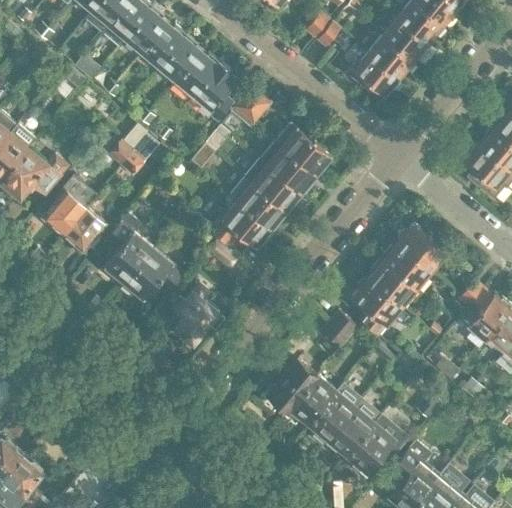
[(78,0),(92,11),(100,0),(78,0)]
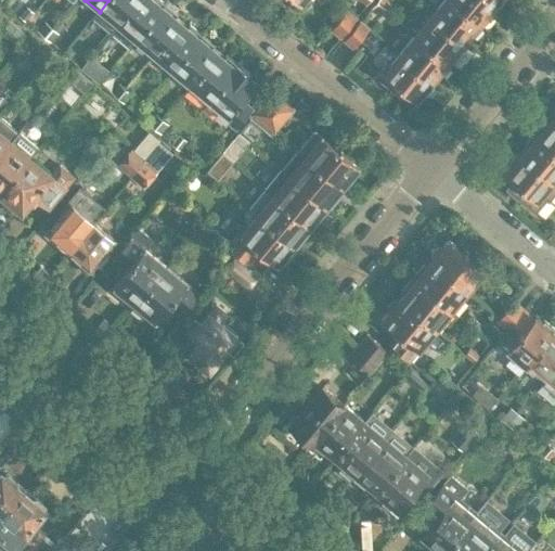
[(108,0),(100,12),(118,27),(140,0),(108,0)]
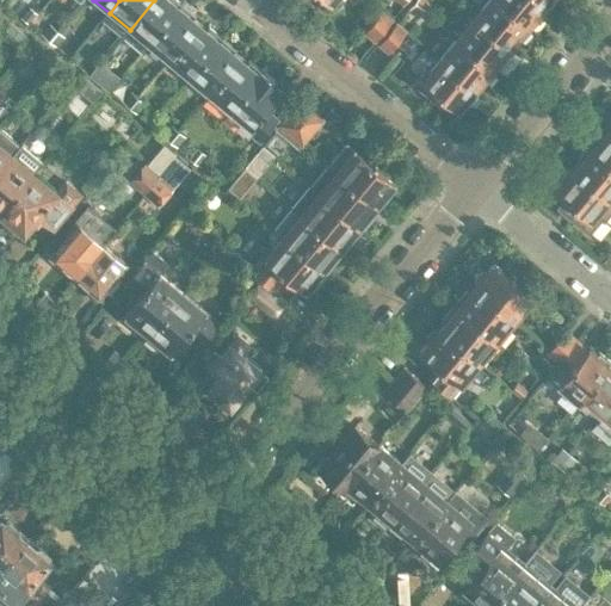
[(149,47),(181,8),(172,0),(154,0),(130,30),(122,39),(142,56),(149,47)]
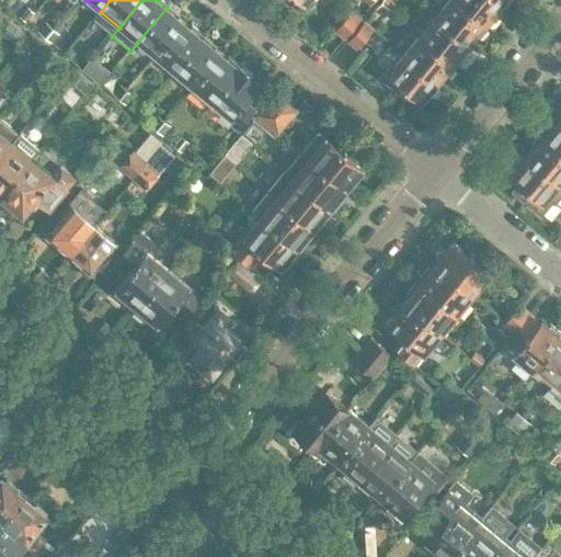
[(295,0),(307,10),(313,2),(311,0),(295,0)]
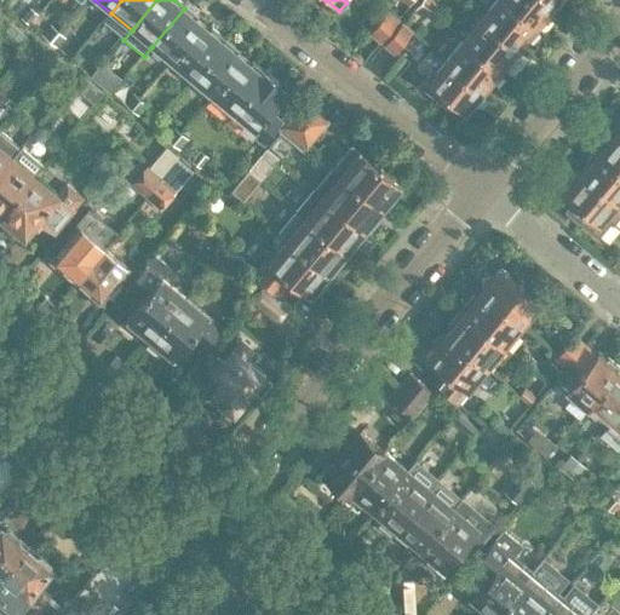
[(436,7),(426,0),(424,0),(420,6),(430,15),(436,7)]
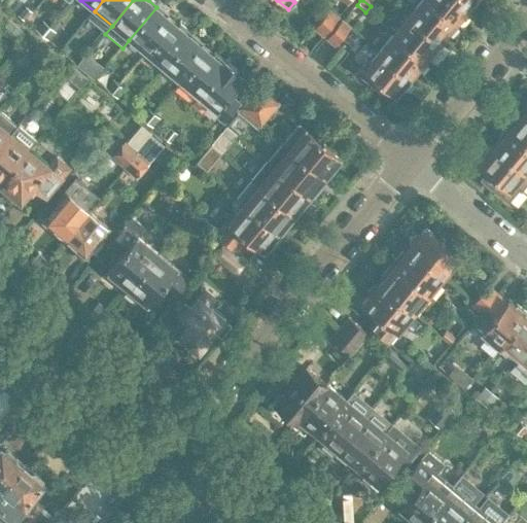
[(458,28),(424,0),(423,0),(409,18),(422,28),(422,31),(428,36),(430,35),(443,45),(458,28)]
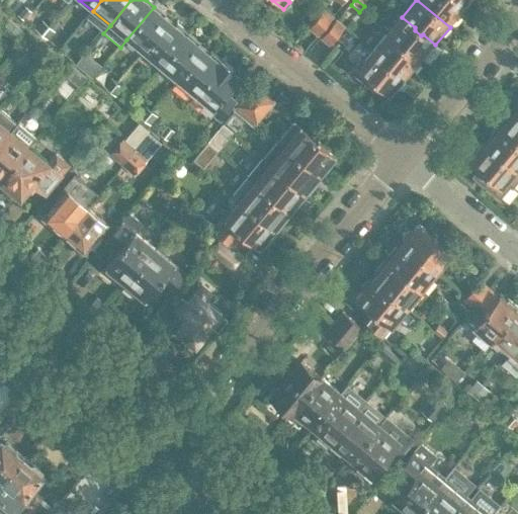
[(417,0),(450,27),(464,9),(453,0),(417,0)]
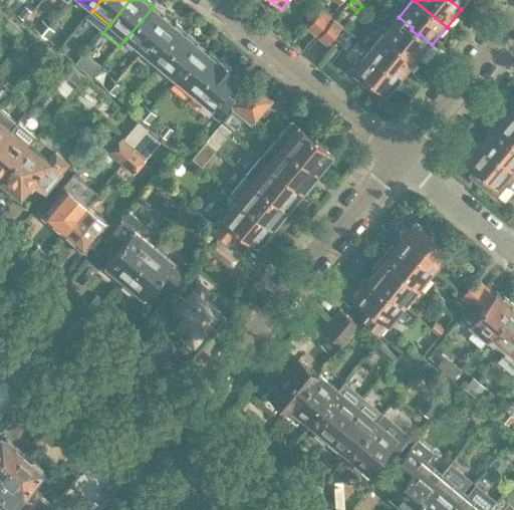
[(450,0),(461,9),(469,0),(450,0)]
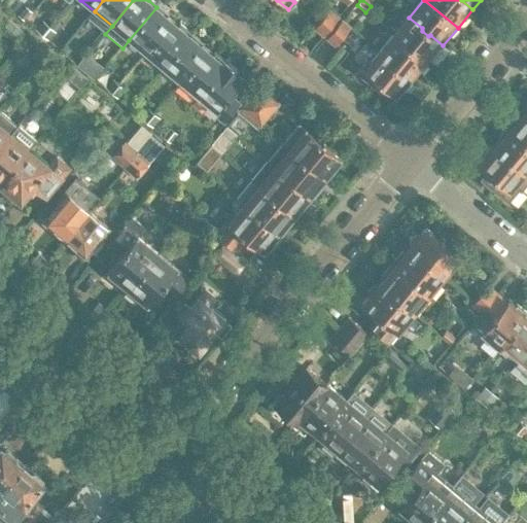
[(365,12),(357,5),(352,10),(361,18),(365,12)]
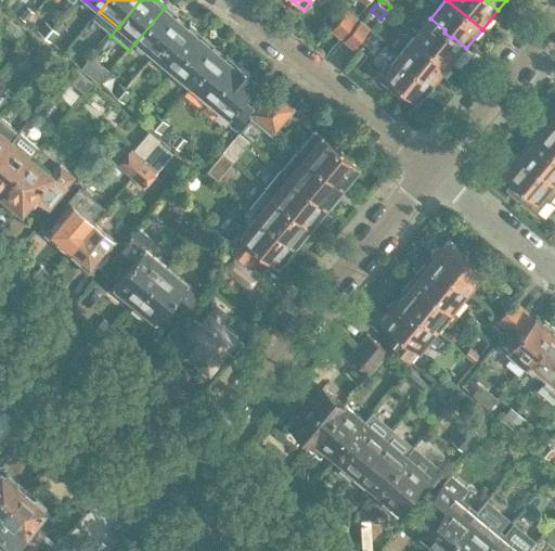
[(178,17),(165,8),(136,42),(154,58),(181,25),(175,20),(178,17)]
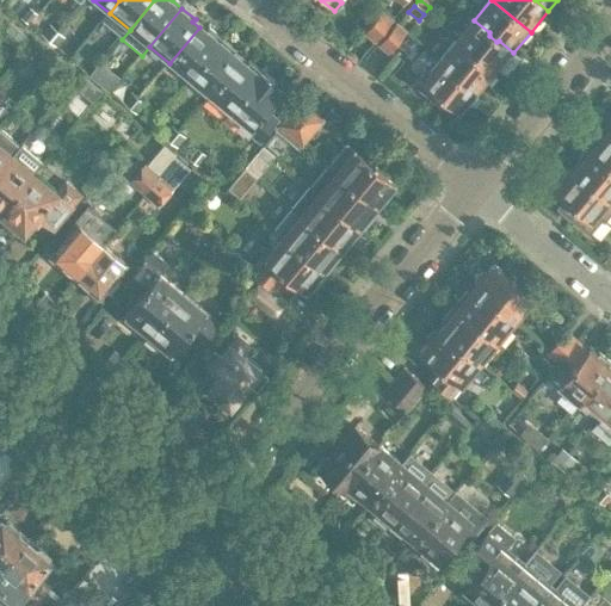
[(30,11),(22,22),(28,28),(37,17),(30,11)]
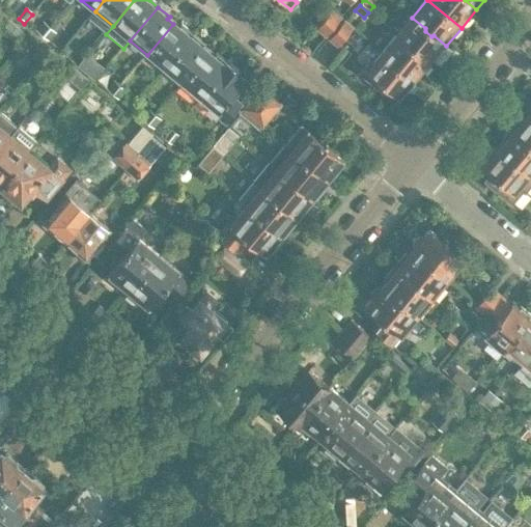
[(316,31),(326,38),(341,20),(332,12),(316,31)]
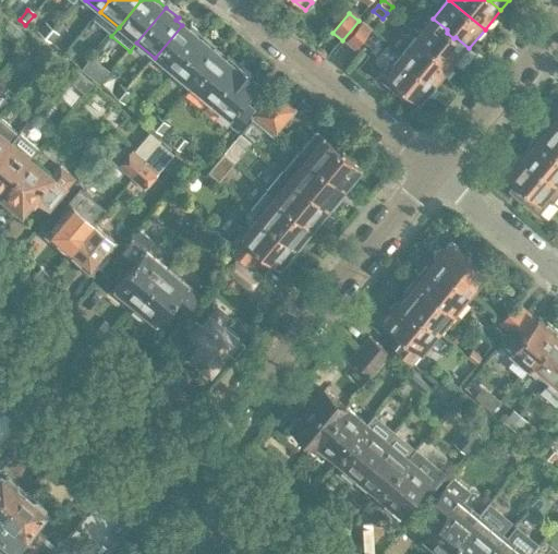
[(453,38),(447,33),(447,29),(433,19),(417,37),(431,49),(431,52),(437,57),(440,57),(453,68),(469,48),(456,37),(453,38)]
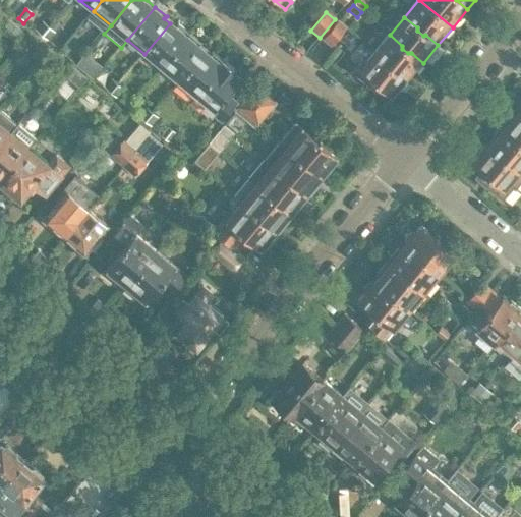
[(338,22),(323,41),(331,48),(346,30),(338,22)]
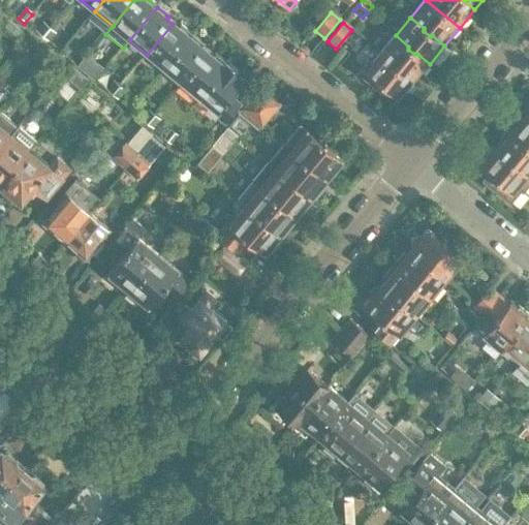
[(178,29),(173,24),(147,55),(164,69),(192,36),(180,26),(178,29)]
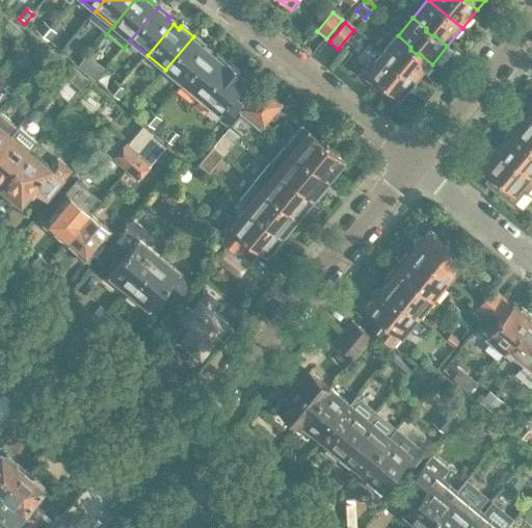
[(43,38),(50,30),(44,25),(36,33),(43,38)]
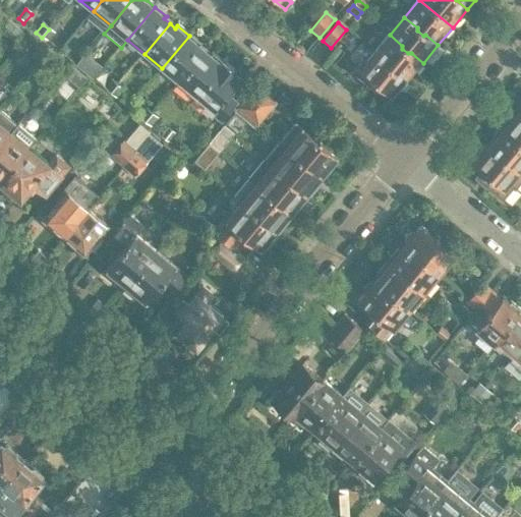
[(53,34),(49,30),(42,38),(46,42),(53,34)]
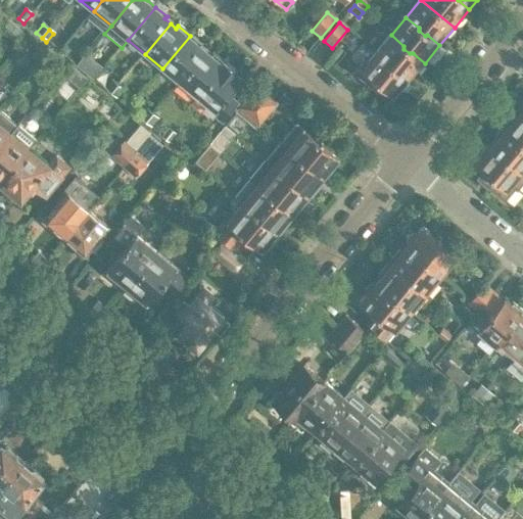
[(403,46),(391,35),(376,53),(388,63),(389,66),(394,72),(397,71),(410,81),(425,63),(413,53),(410,53),(403,49),(403,46)]
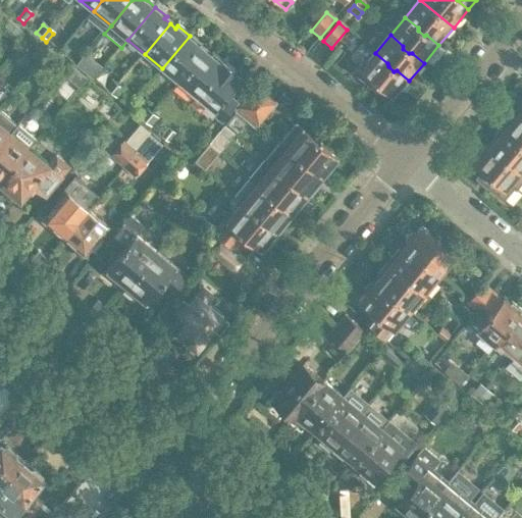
[(201,45),(190,36),(162,68),(179,84),(205,52),(199,48),(201,45)]
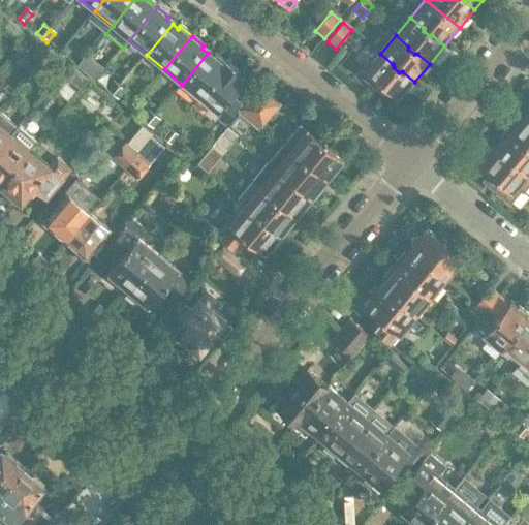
[(31,60),(37,65),(45,56),(38,51),(31,60)]
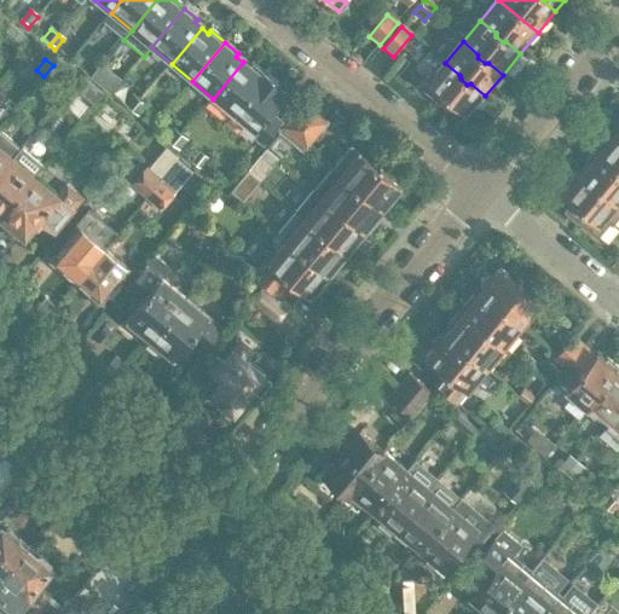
[(249,68),(243,62),(213,99),(233,116),(266,76),(252,64),(249,68)]
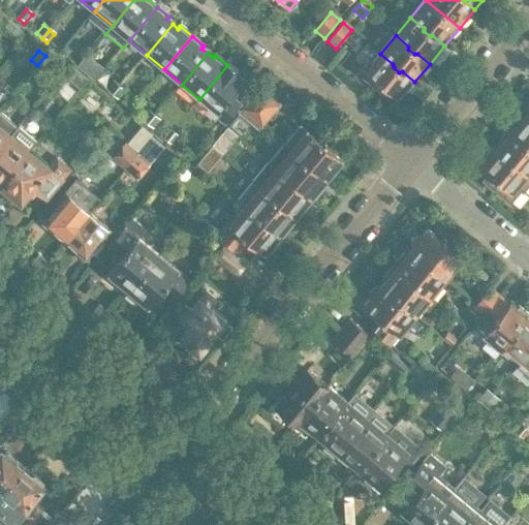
[(393,64),(380,54),(372,64),(368,61),(358,74),(380,94),(384,89),(397,99),(402,92),(406,92),(414,82),(402,71),(399,72),(394,67),(393,64)]
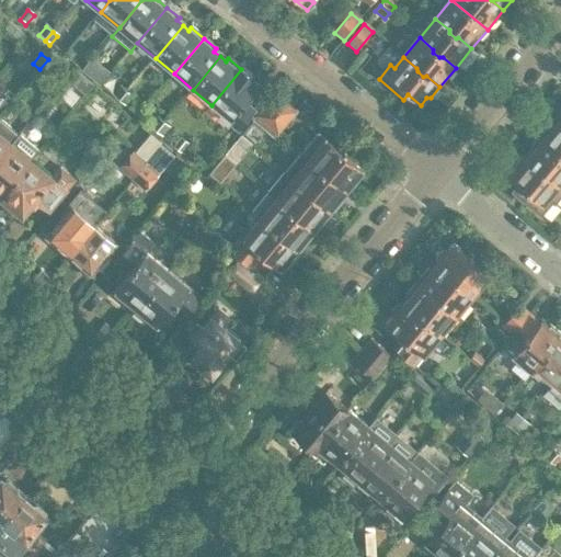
[(48,59),(39,69),(46,75),(55,65),(48,59)]
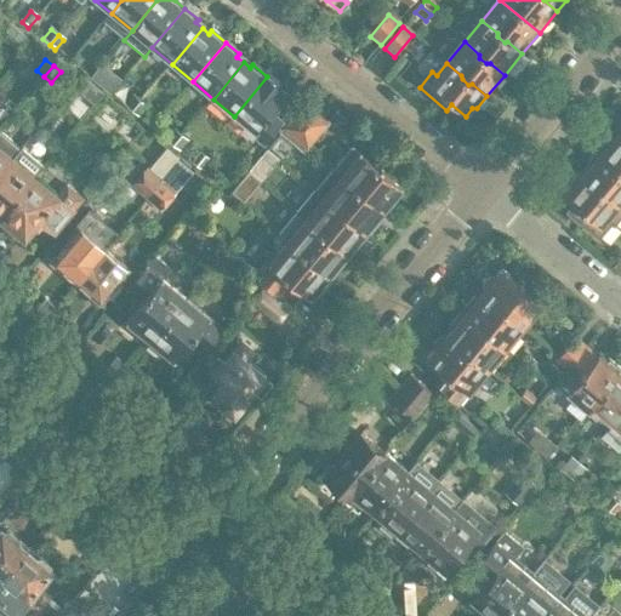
[(100,69),(91,80),(107,93),(115,83),(100,69)]
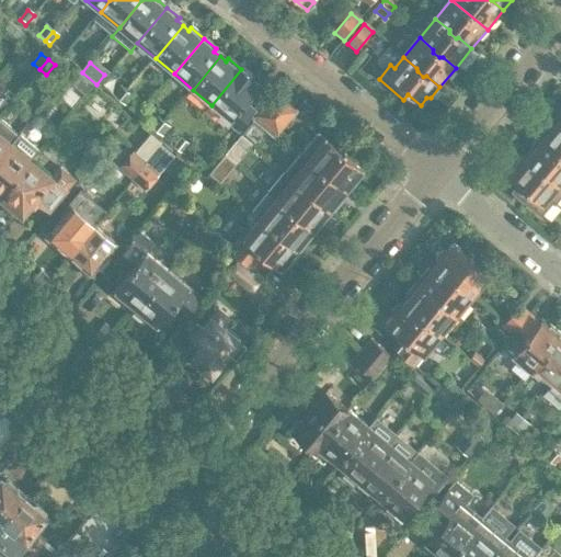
[(253,80),(241,69),(212,105),(222,114),(219,117),(239,134),(255,113),(247,105),(253,98),(251,95),(259,88),(251,82),(253,80)]
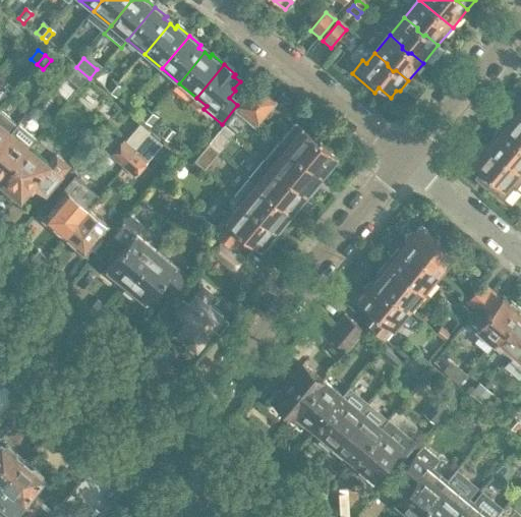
[(85,81),(73,71),(65,80),(78,91),(85,81)]
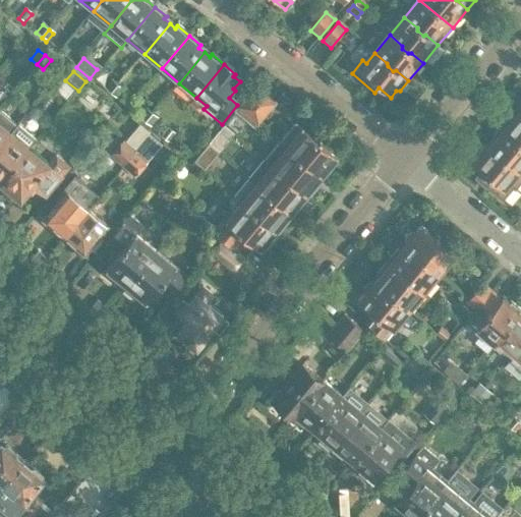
[(112,81),(104,91),(110,96),(117,87),(112,81)]
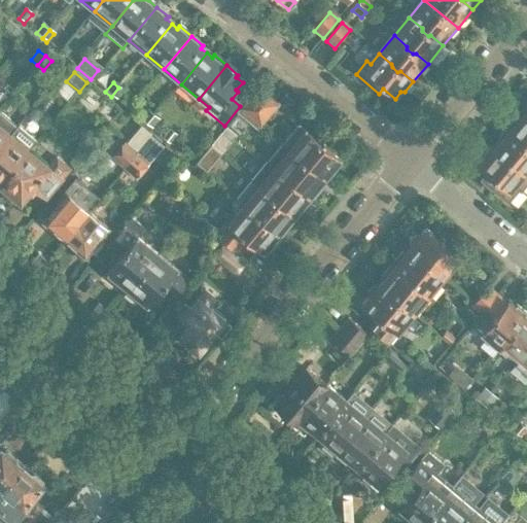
[(118,88),(111,97),(117,101),(125,93),(118,88)]
